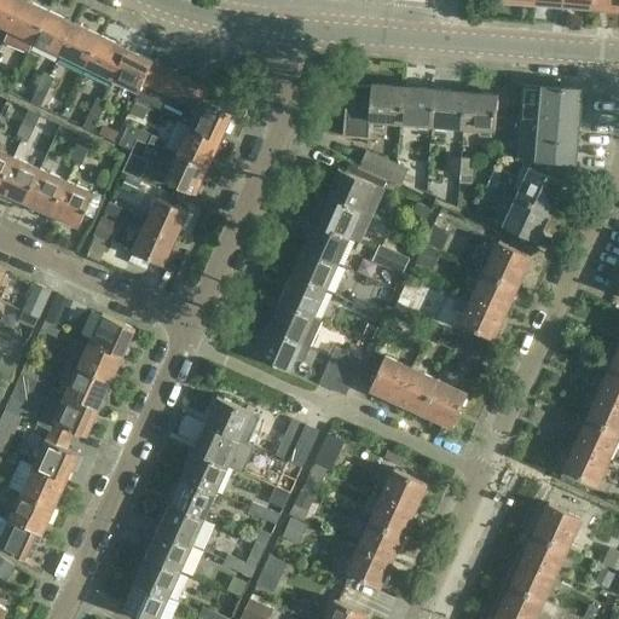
[(0,0),(0,25),(7,30),(22,0),(0,0)]
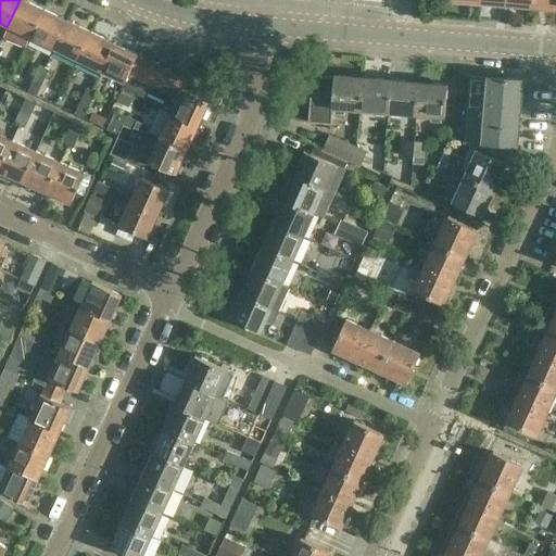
[(20,0),(7,27),(30,38),(43,11),(21,0),(20,0)]
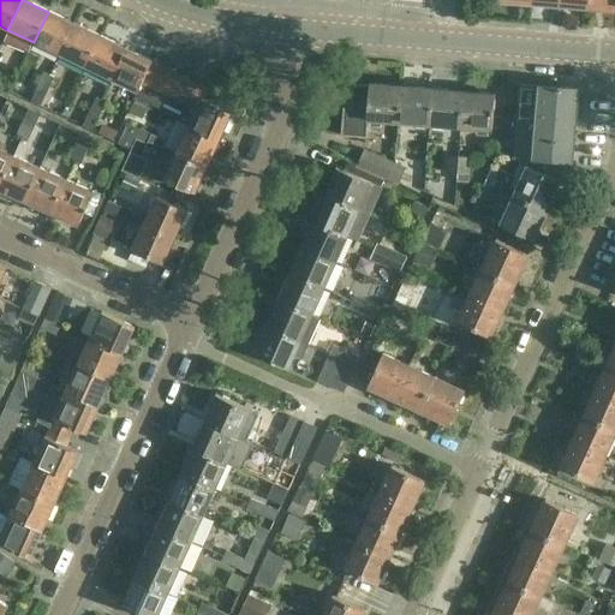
[(614,0),(589,0),(589,9),(614,10),(614,0)]
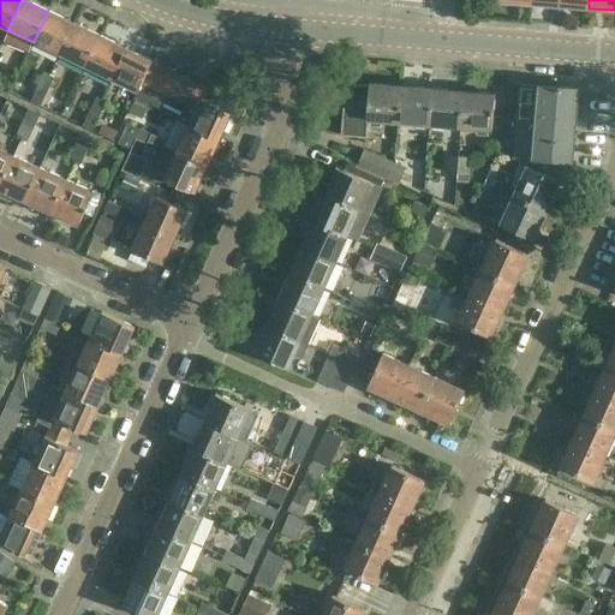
[(73,24),(48,12),(34,42),(59,54),(73,24)]
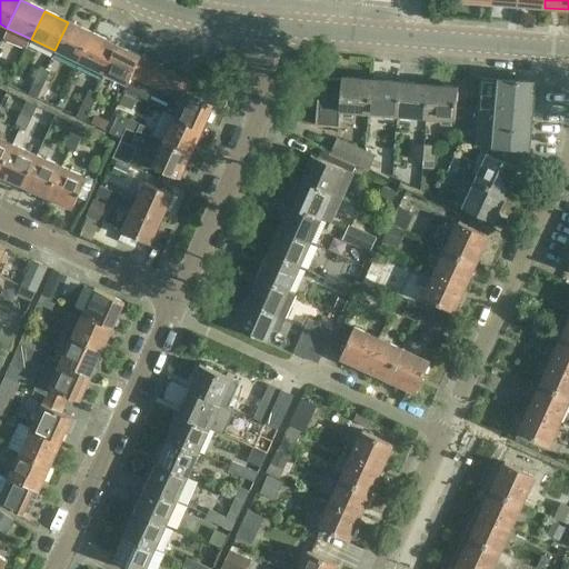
[(92,35),(68,22),(55,50),(79,62),(92,35)]
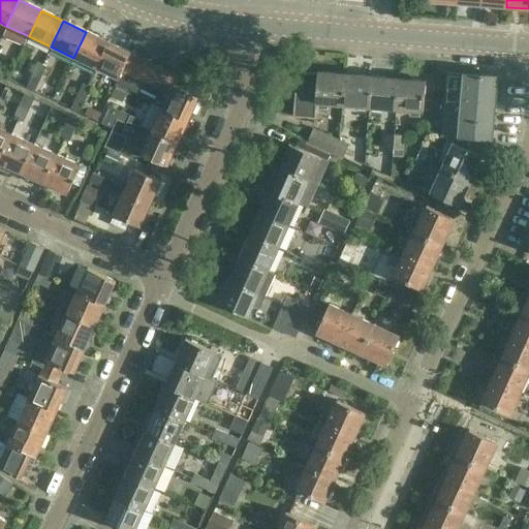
[(107,42),(86,32),(73,58),(95,68),(107,42)]
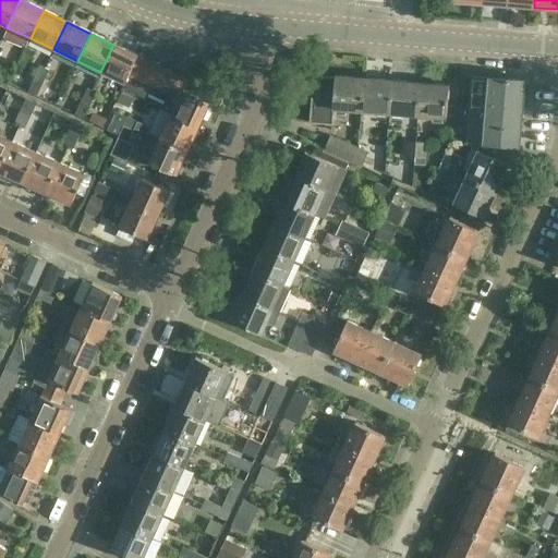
[(100,72),(124,84),(128,76),(137,56),(113,45),(100,72)]
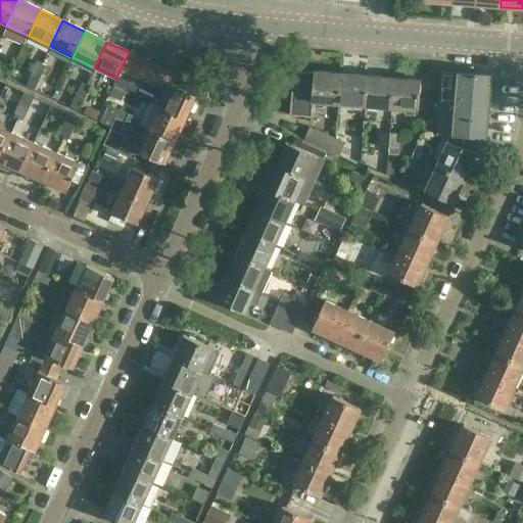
[(138,57),(129,52),(120,72),(129,76),(138,57)]
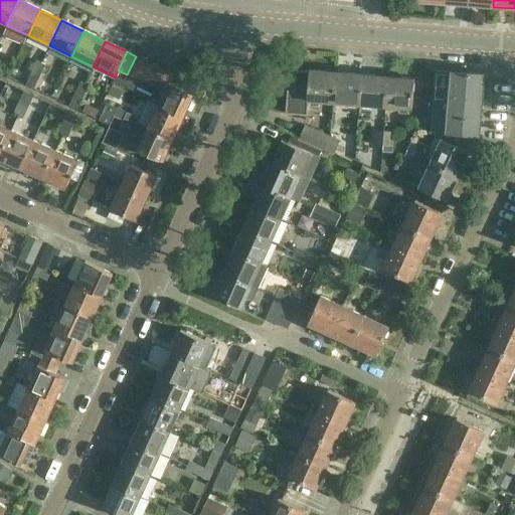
[(145,60),(136,56),(127,74),(136,78),(145,60)]
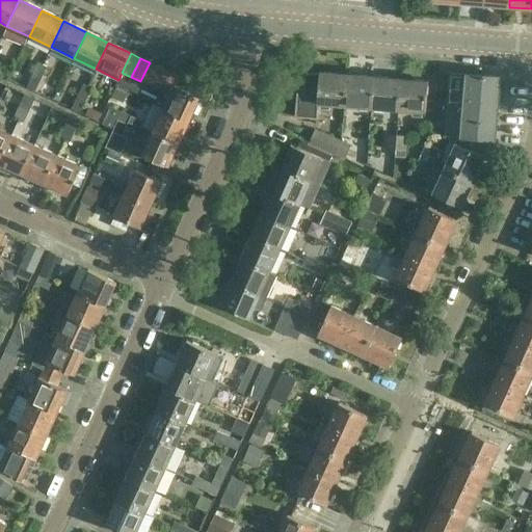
[(159,67),(150,62),(140,81),(144,83),(150,86),(159,67)]
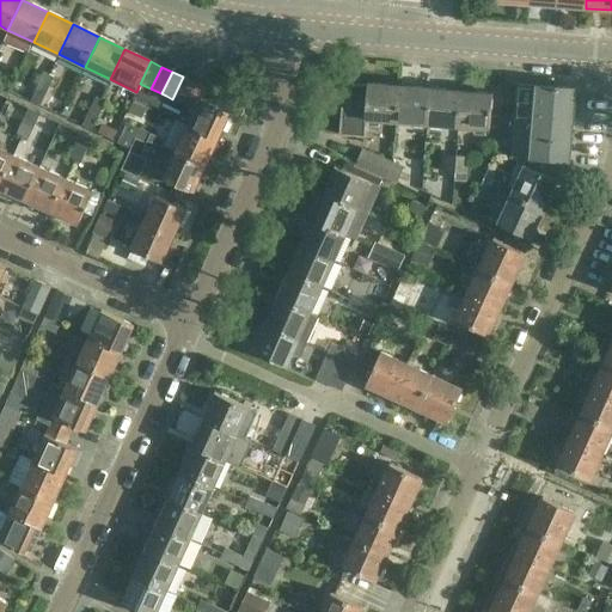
[(37,89),(47,92),(53,78),(44,74),(37,89)]
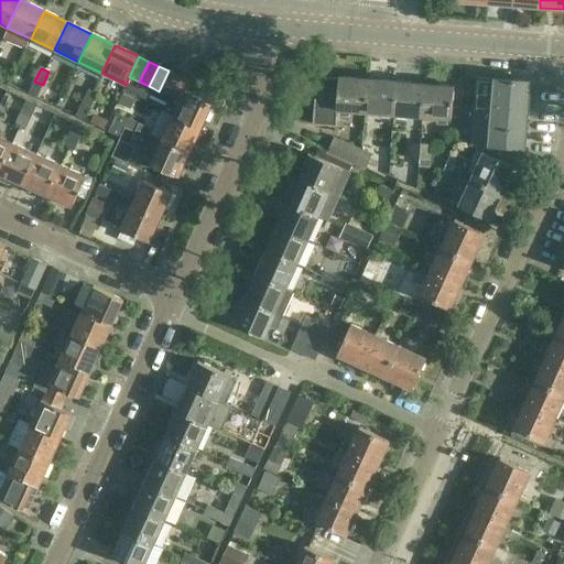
[(159,91),(169,96),(179,76),(169,71),(159,91)]
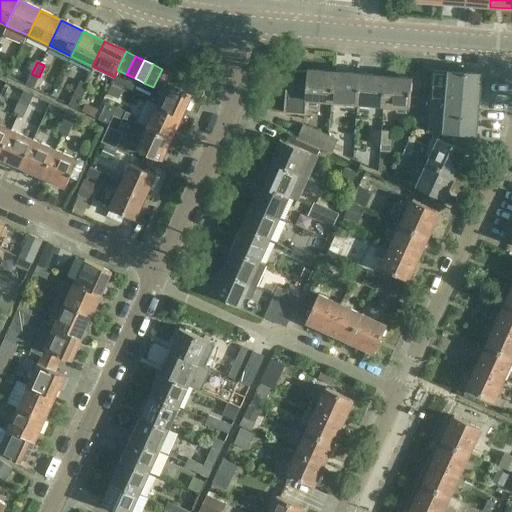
[(153,87),(162,91),(166,83),(171,73),(162,69),(153,87)]
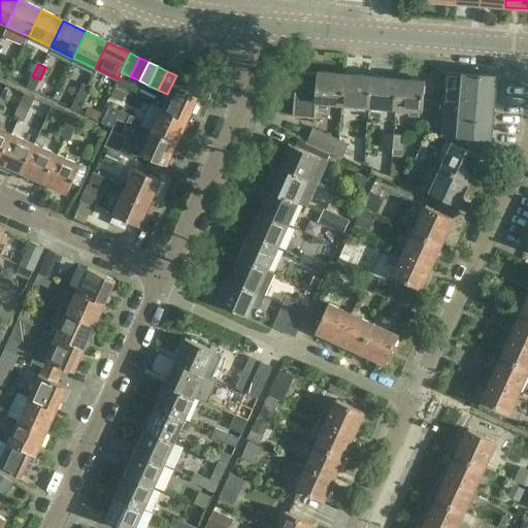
[(121,72),(118,79),(116,84),(138,95),(143,83),(139,80),(130,76),(121,72)]
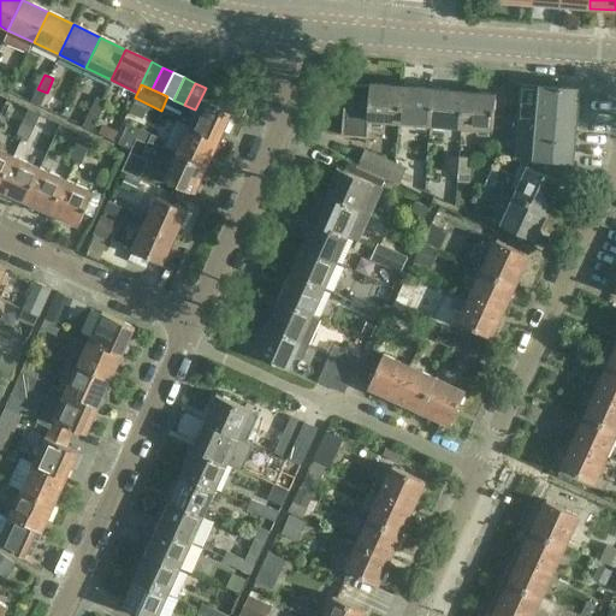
[(514,157),(514,158),(573,163),(579,90),(540,87),(540,88),(520,86),(516,119),(503,119),(501,155),(514,157)]
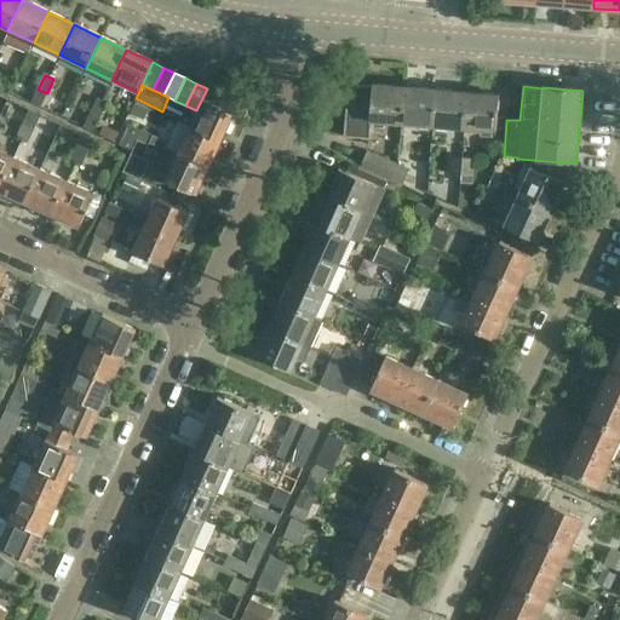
[(401,126),(405,89),(373,87),(372,89),(356,87),(354,110),(346,110),(344,138),(368,139),(369,124),(401,126)]
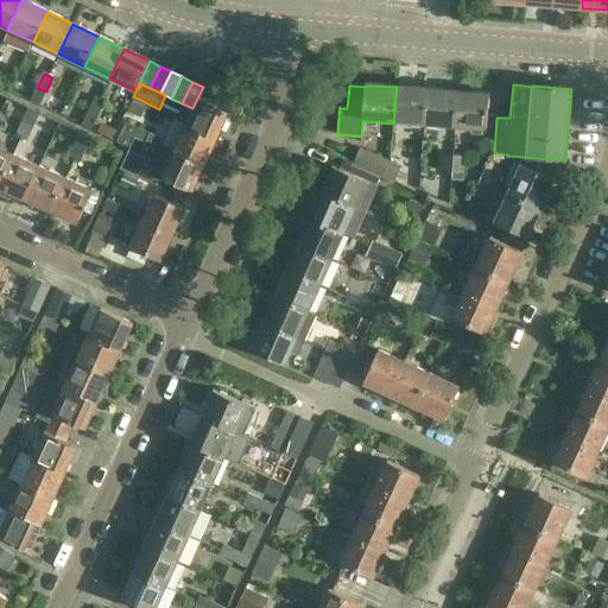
[(428,89),(397,87),(393,124),(424,126),(428,89)]
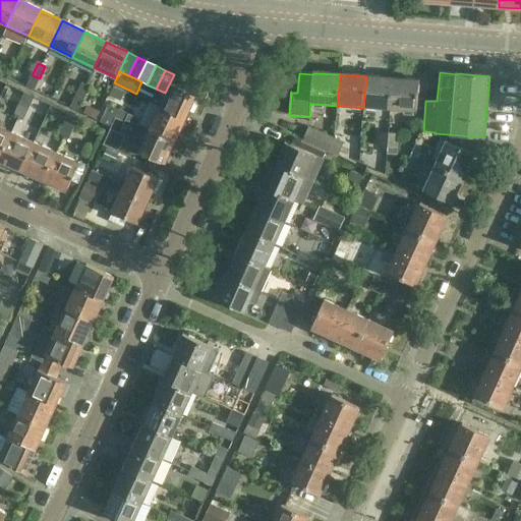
[(40,78),(32,75),(25,88),(34,91),(40,78)]
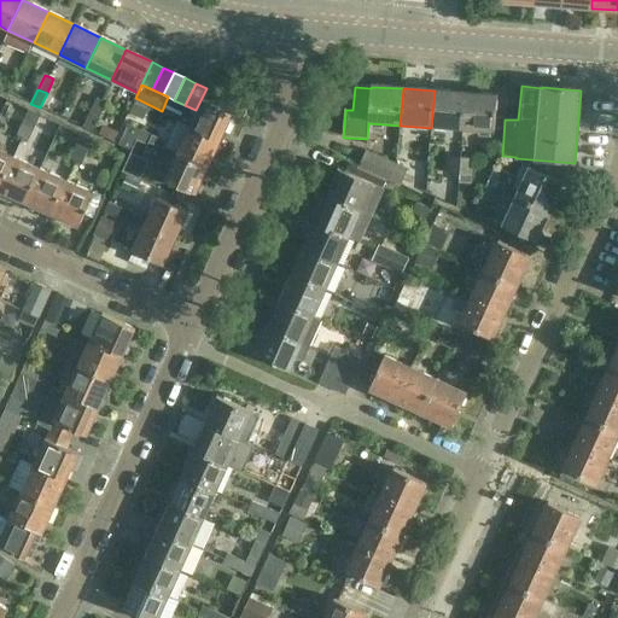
[(465,93),(435,91),(431,128),(462,129),(465,93)]
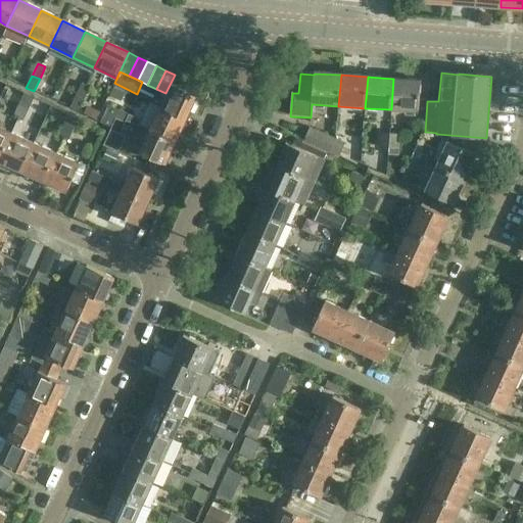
[(393,79),(391,109),(418,111),(421,81),(393,79)]
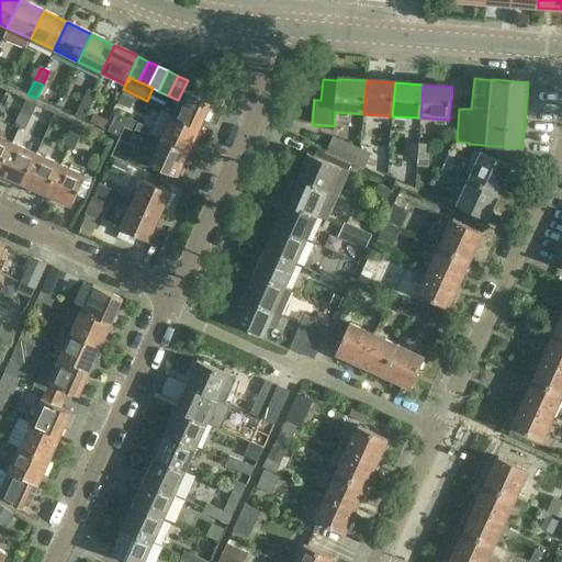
[(81,103),(89,108),(90,108),(96,94),(87,90),(81,103)]
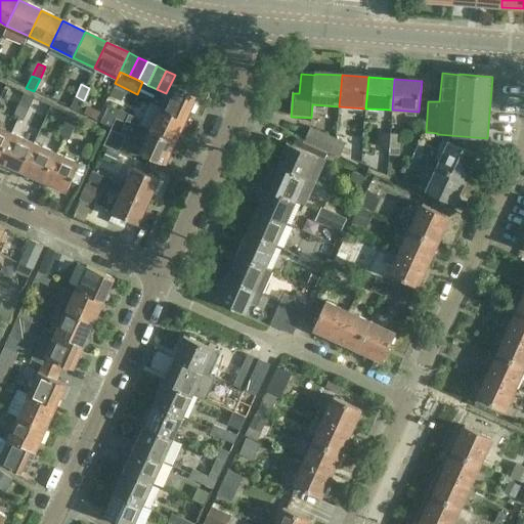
[(186,120),(197,96),(170,85),(166,93),(160,107),(186,120)]
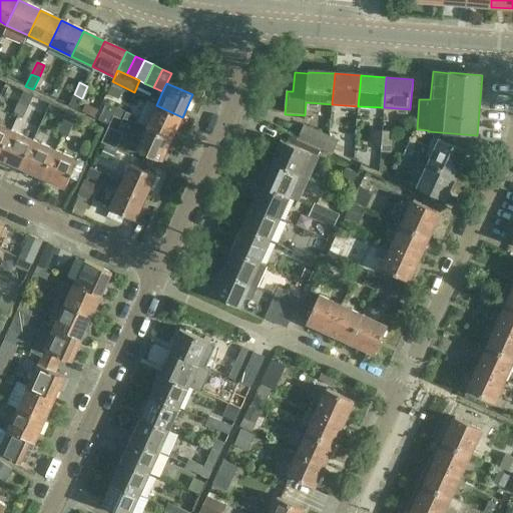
[(18,102),(27,106),(32,95),(23,91),(18,102)]
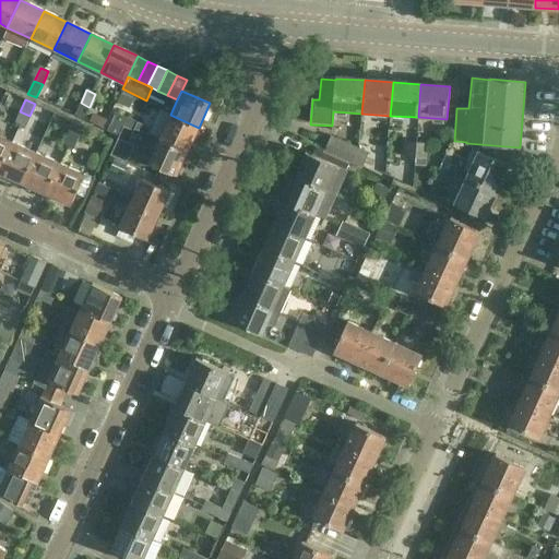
[(88,107),(81,103),(74,116),(83,120),(88,107)]
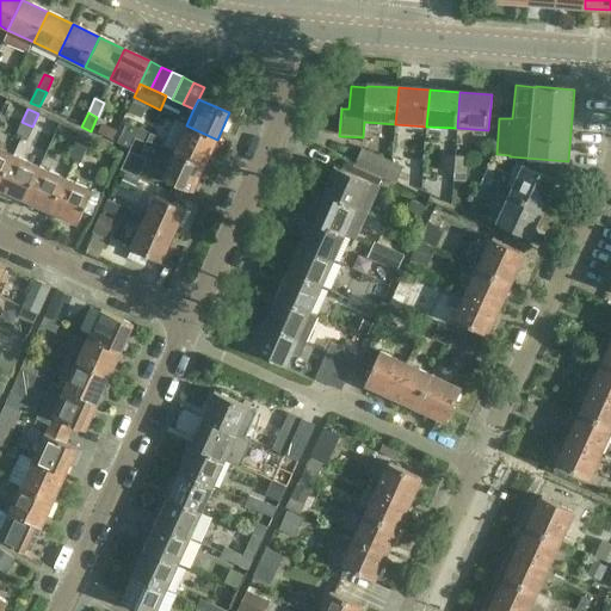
[(32,127),(22,122),(16,135),(26,140),(32,127)]
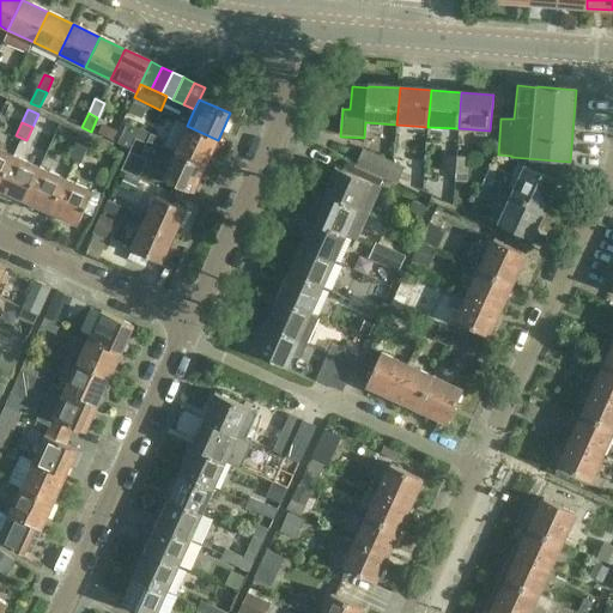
[(145,145),(150,135),(126,125),(116,144),(126,149),(131,138),(145,145)]
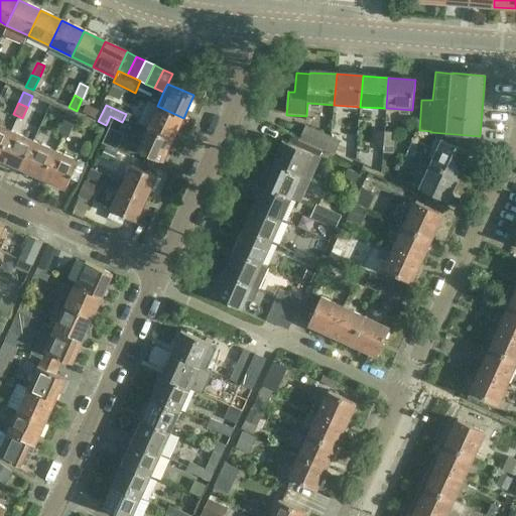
[(173,140),(183,118),(157,106),(147,128),(173,140)]
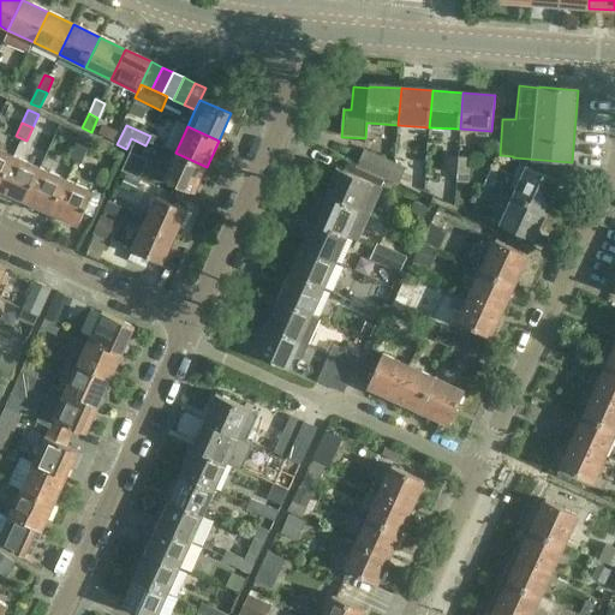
[(75,148),(85,153),(91,139),(81,135),(75,148)]
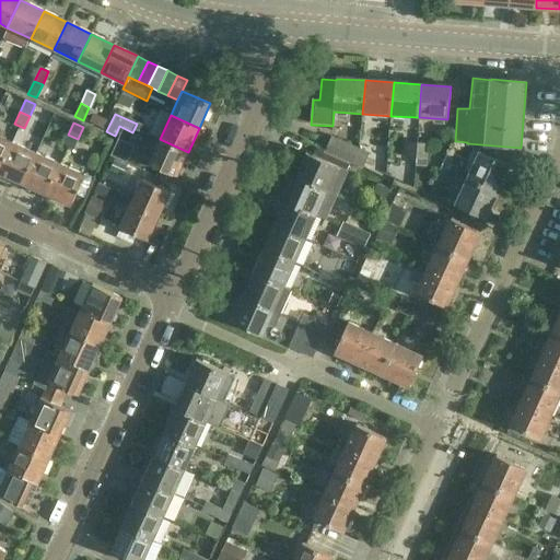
[(137,124),(132,132),(119,126),(115,136),(118,137),(117,139),(131,147),(140,126),(137,124)]
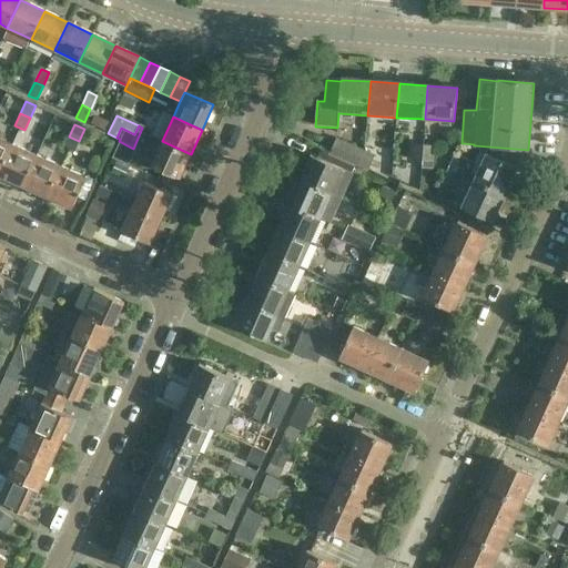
[(79,141),(69,137),(63,148),(73,152),(79,141)]
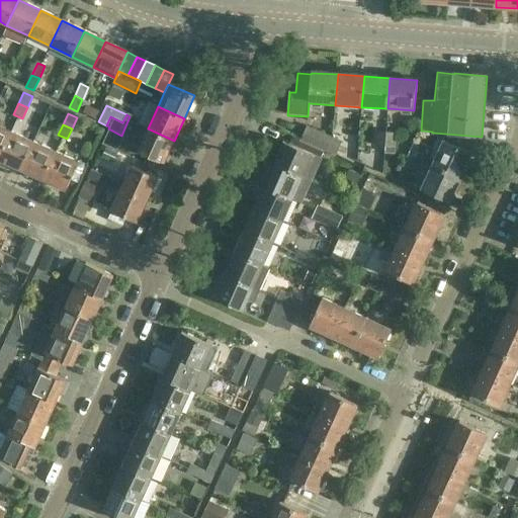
[(0,156),(11,132),(0,125),(0,156)]
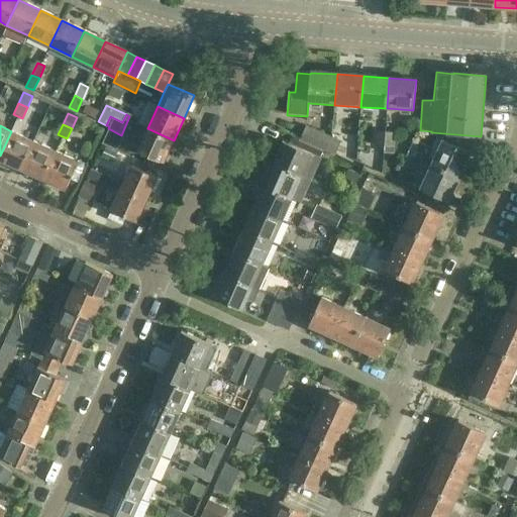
[(142,125),(132,148),(164,163),(174,140),(147,128),(142,125)]
